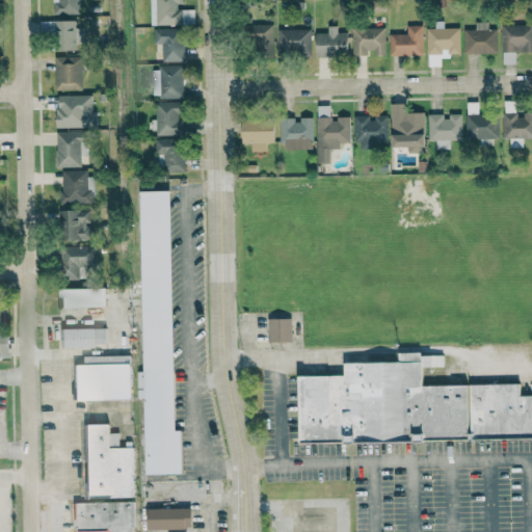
[(78,0),(52,0),(53,15),(78,14),(78,0)]
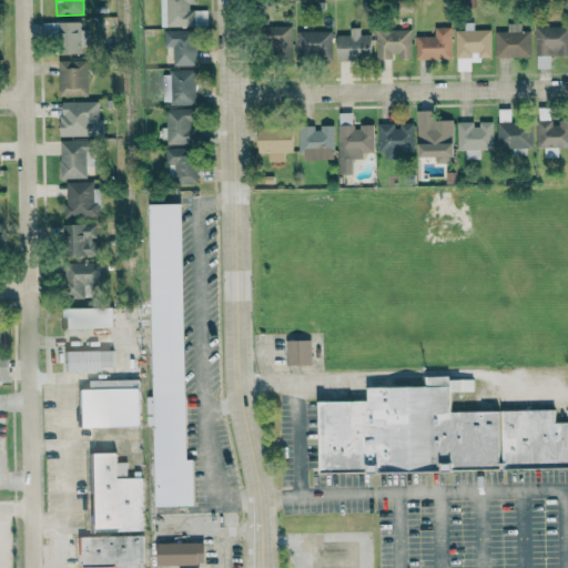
[(193,27),(193,7),(194,7),(193,0),(160,0),(160,27),(193,27)]
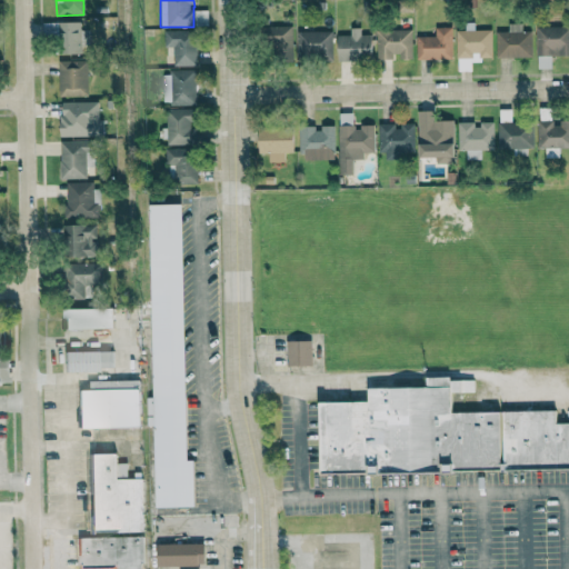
[(58,53),(80,53),(80,22),(42,22),(42,33),(59,35),(58,53)]
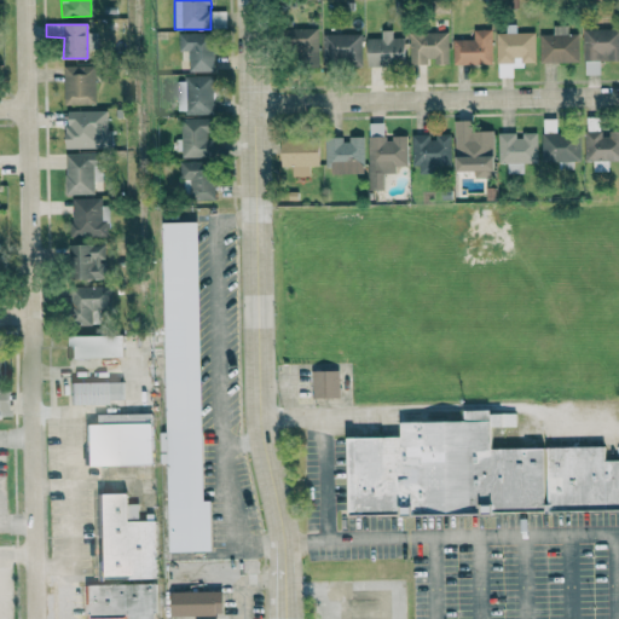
[(538,34),(539,62),(578,62),(578,34),(566,34),(566,25),(551,25),(551,34),(538,34)]
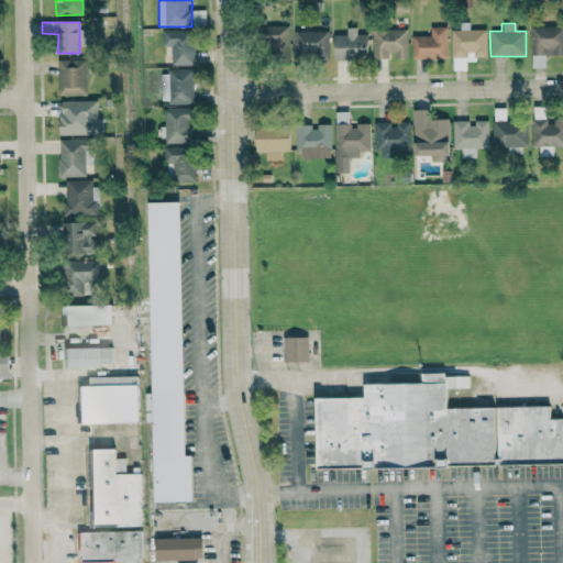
[(288,25),(264,26),(264,57),(289,57),(288,25)]
